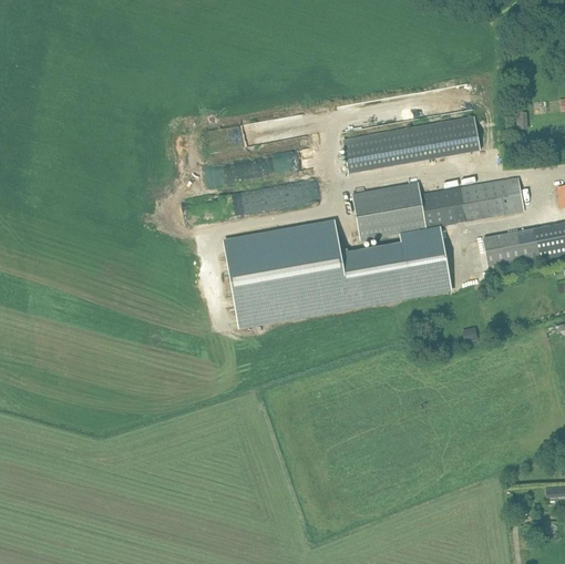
[(345,139),(350,171),(481,149),(475,115),(345,139)]
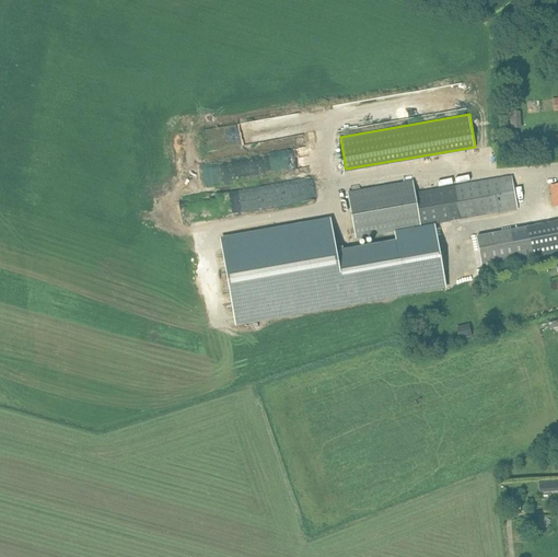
[(357,234),(422,223),(422,224),(519,207),(512,173),(417,189),(415,178),(349,189),(357,234)]
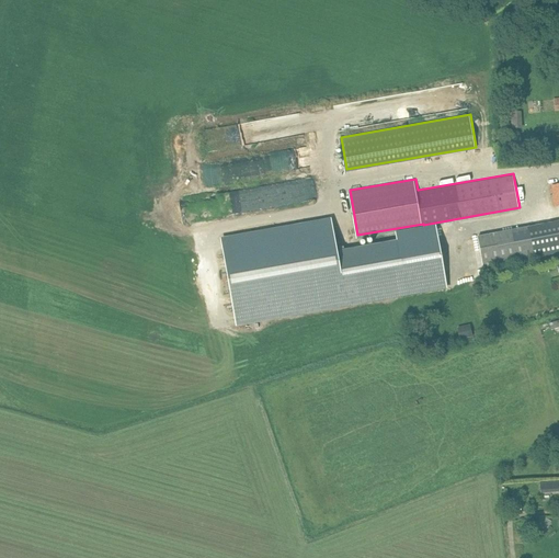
[(338,250),(332,217),(221,236),(237,321),(447,284),(437,224),(397,230),(399,239),(338,250)]
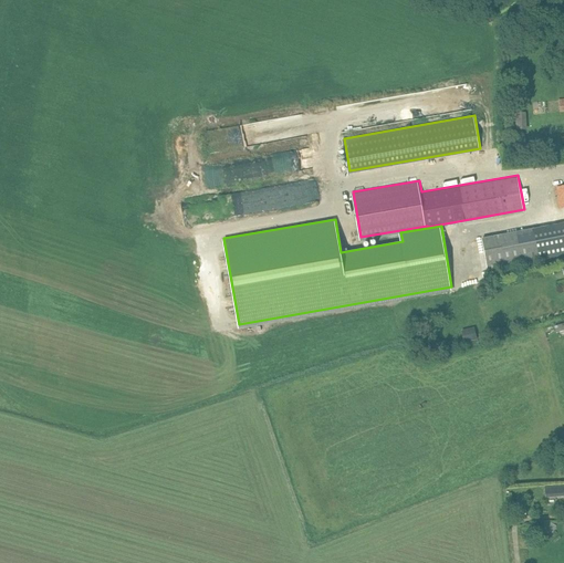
[(563,219),(483,237),(491,271),(563,254),(563,219)]
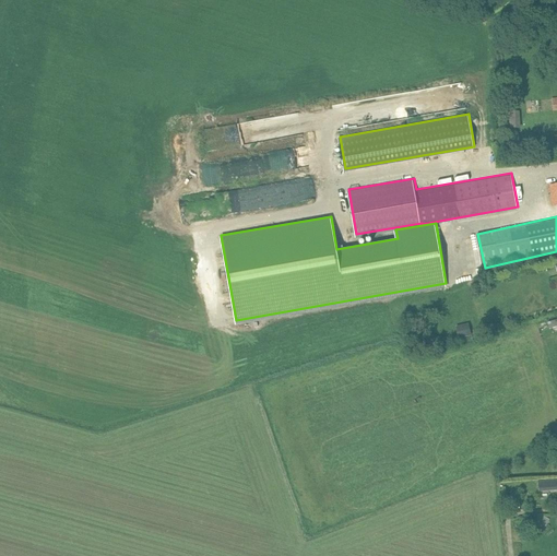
[(467,321),(457,323),(459,335),(471,332),(467,321)]
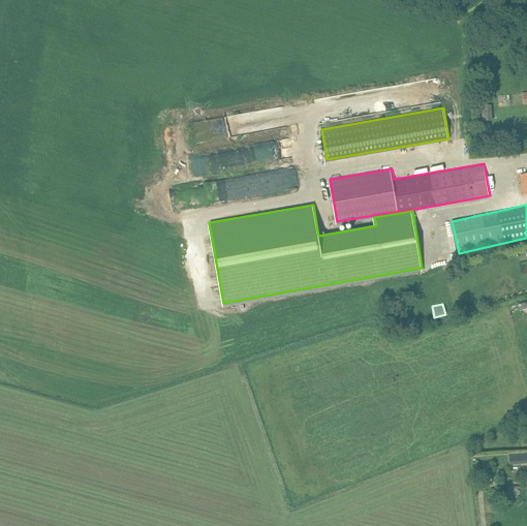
[(510,463),(526,461),(526,450),(510,451),(510,463)]
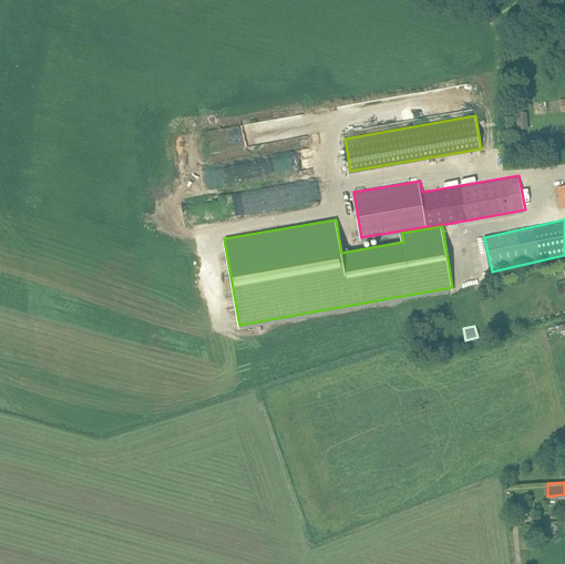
[(546,518),(543,531),(555,534),(558,521),(546,518)]
